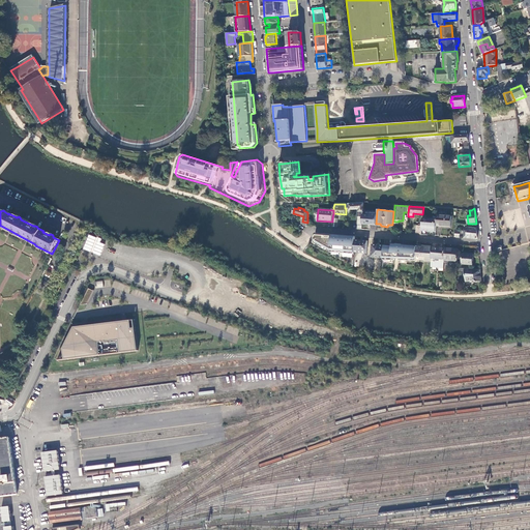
[(427,215),(422,215),(421,226),(421,231),(435,232),(436,226),(436,219),(427,218),(427,215)]
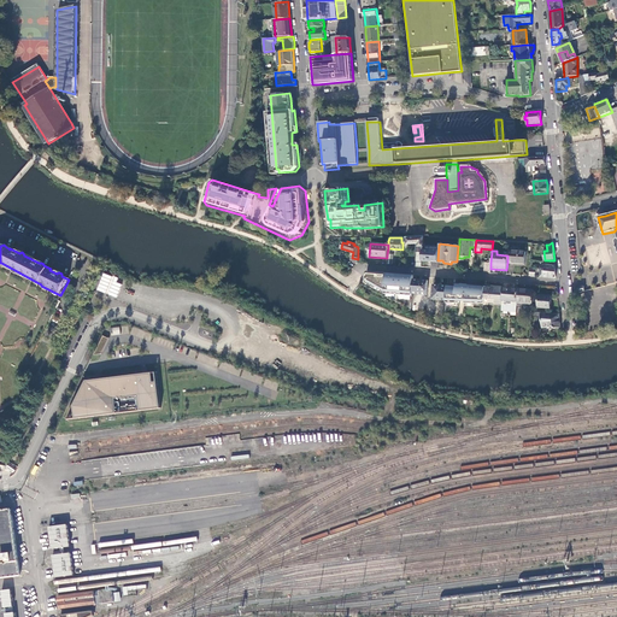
[(524,252),(509,251),(507,256),(507,263),(524,264),(524,252)]
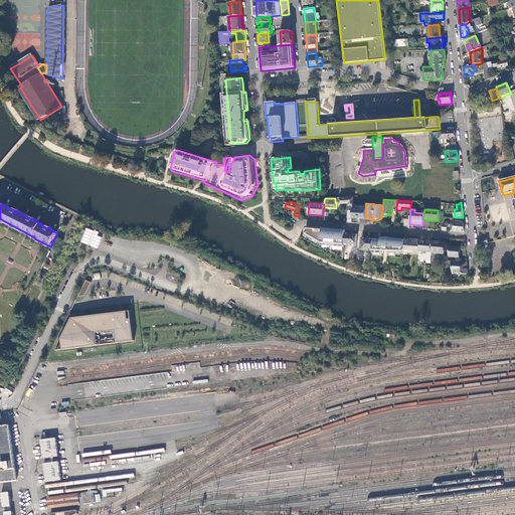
[(463,223),(463,222),(454,221),(452,221),(451,225),(451,226),(451,231),(462,232),(464,231),(463,223)]
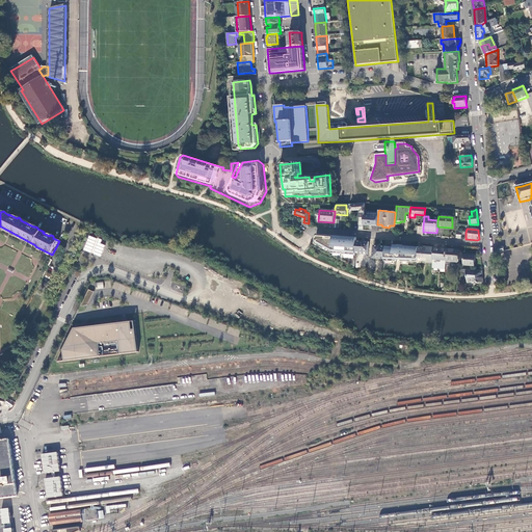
[(356,240),(356,237),(347,237),(334,235),(330,235),(323,235),(318,234),(315,239),(311,245),(353,266),(354,266),(355,255),(355,254),(355,251),(355,248),(356,240)]
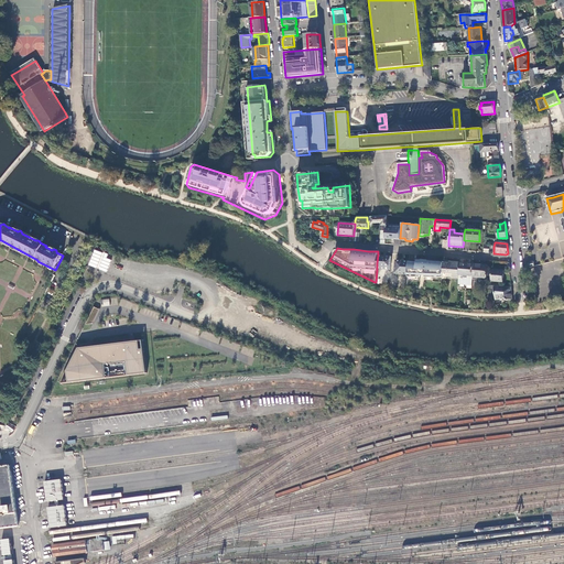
[(94,249),(88,266),(106,272),(111,260),(106,258),(108,253),(94,249)]
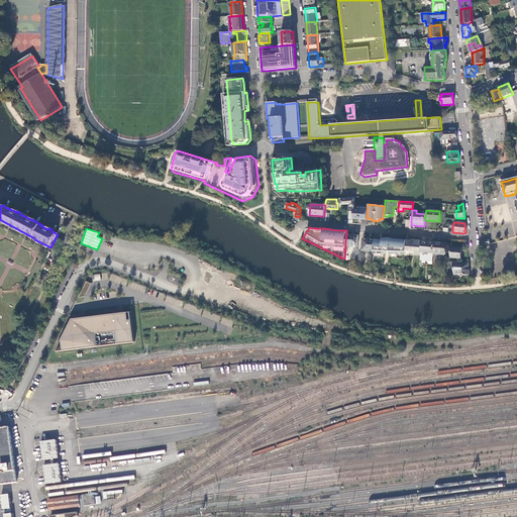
[(352,234),(346,233),(345,241),(345,244),(345,246),(357,247),(358,234),(352,234)]
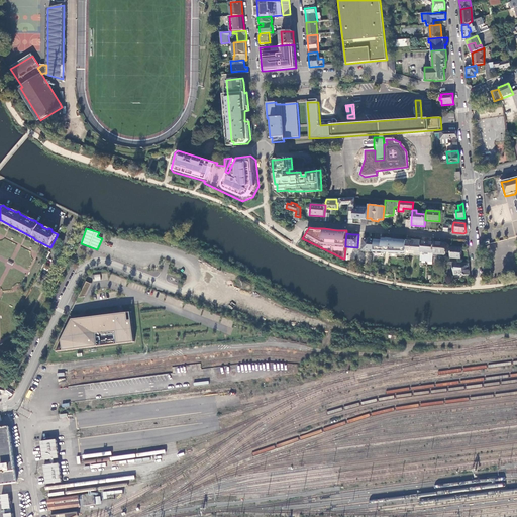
[(382,239),(375,239),(375,247),(374,249),(374,251),(374,253),(373,264),(404,270),(405,254),(405,252),(405,251),(406,249),(406,247),(406,241),(406,239),(391,237),(382,237),(382,239)]
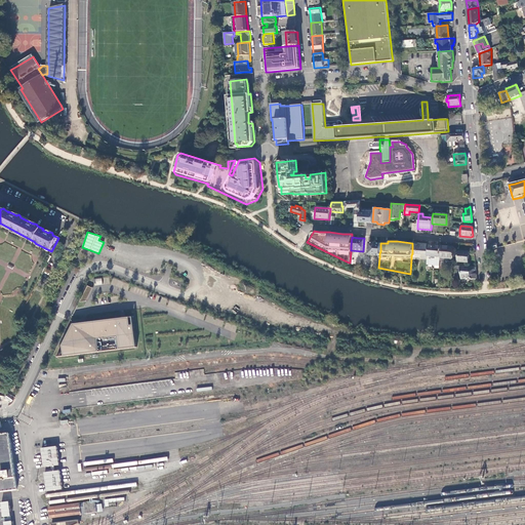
[(380,251),(380,243),(374,242),(369,242),(368,254),(379,255),(379,253),(380,251)]
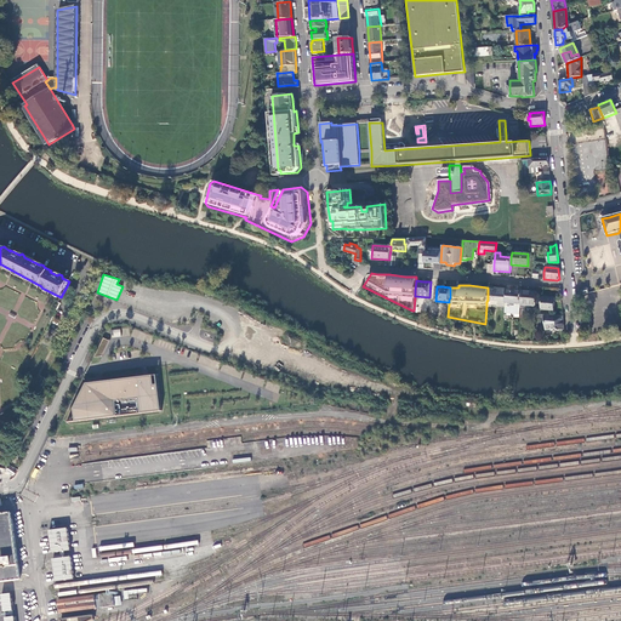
[(495,290),(488,290),(488,297),(488,300),(486,302),(486,303),(493,305),(497,306),(505,306),(505,303),(506,301),(506,290),(495,289),(495,290)]
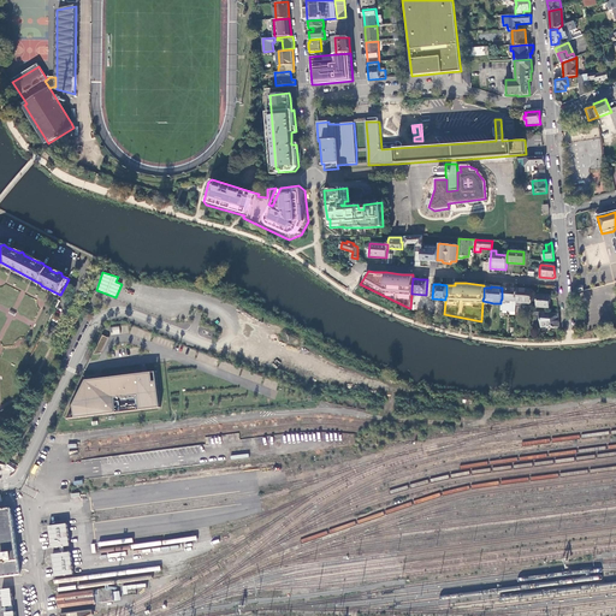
[(517,289),(502,288),(502,298),(501,301),(501,303),(501,309),(515,312),(516,303),(516,302),(517,289)]
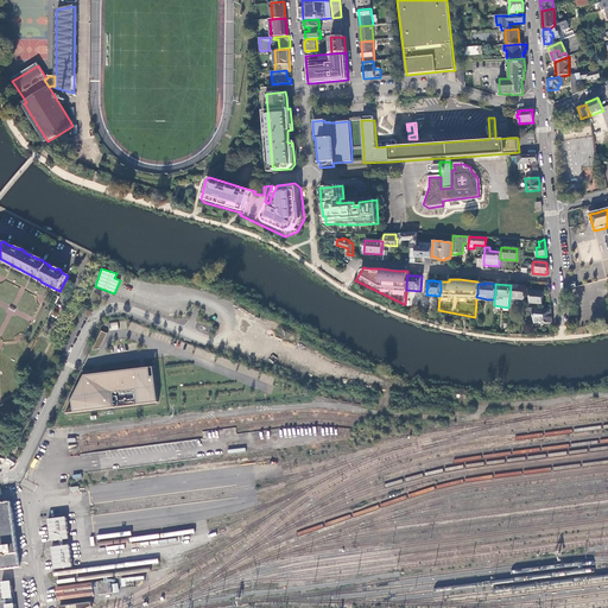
[(525,286),(511,285),(510,298),(510,299),(524,301),(525,286)]
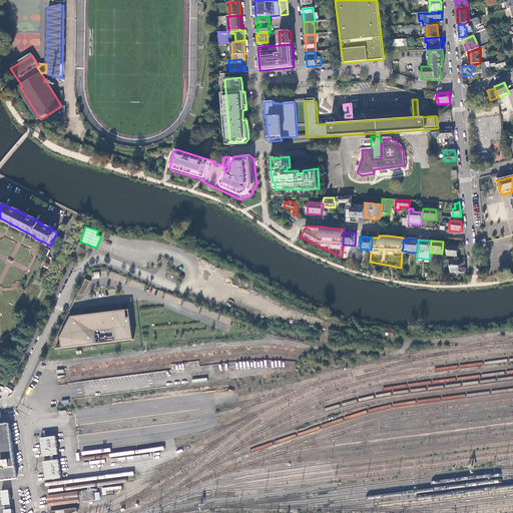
[(447,255),(457,257),(458,245),(448,244),(447,255)]
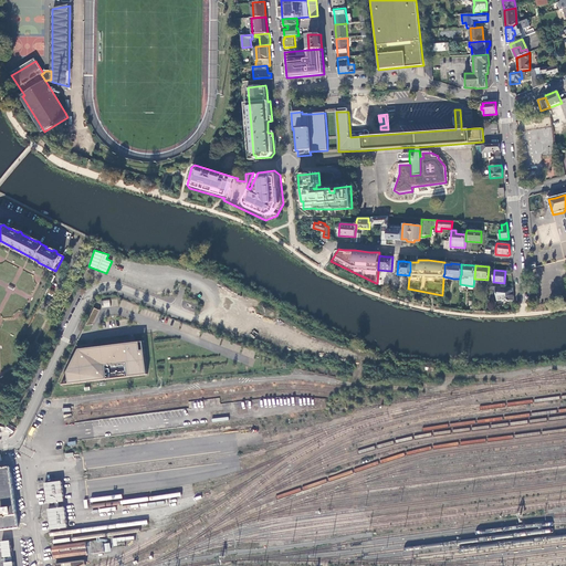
[(513,295),(513,287),(495,286),(496,301),(507,300),(507,301),(514,301),(513,295)]
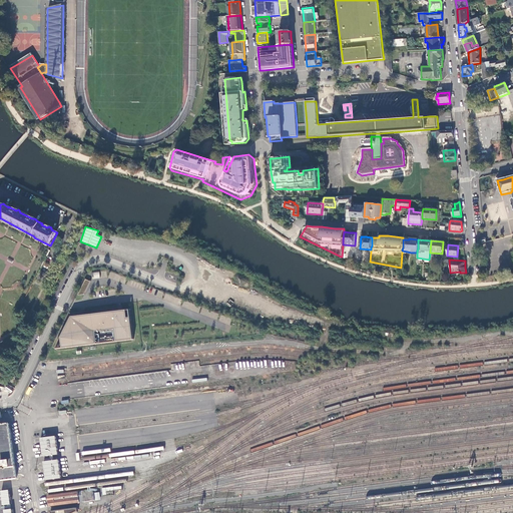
[(133,339),(130,310),(72,317),(57,348),(133,339)]
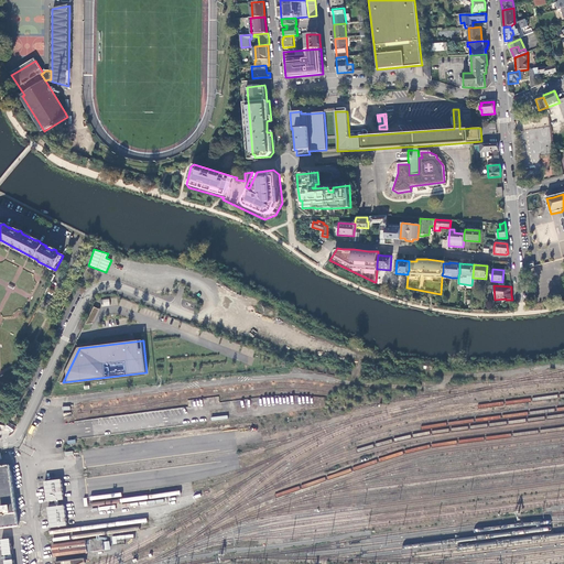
[(12,432),(15,426),(8,422),(4,429),(12,432)]
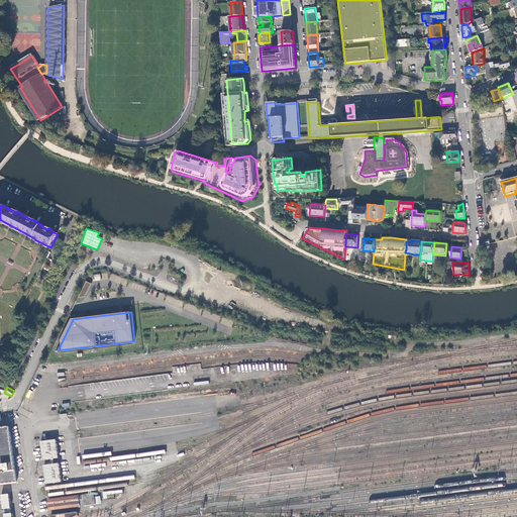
[(0,484),(16,482),(9,427),(0,427),(0,484)]
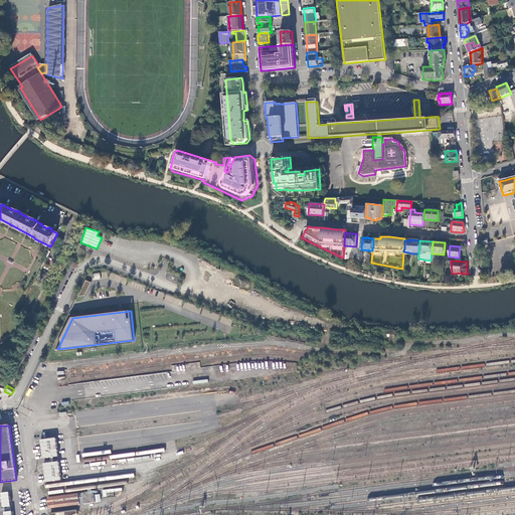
[(40,440),(43,458),(58,456),(56,438),(40,440)]
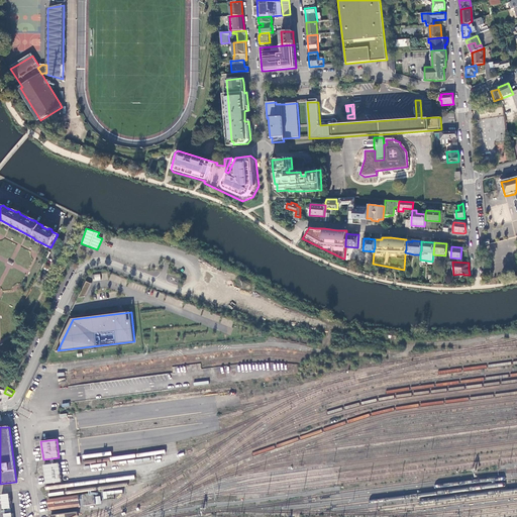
[(60,462),(43,464),(46,484),(62,482),(60,462)]
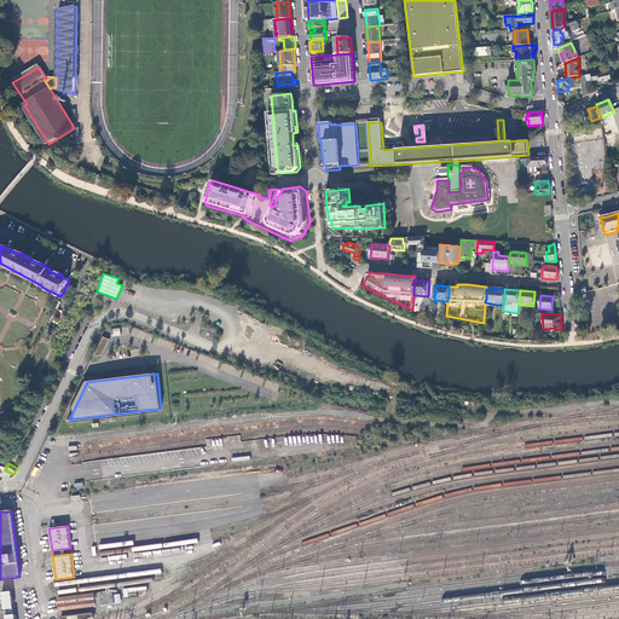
[(102,605),(103,605),(116,603),(116,602),(115,591),(115,590),(114,589),(100,591),(102,605)]
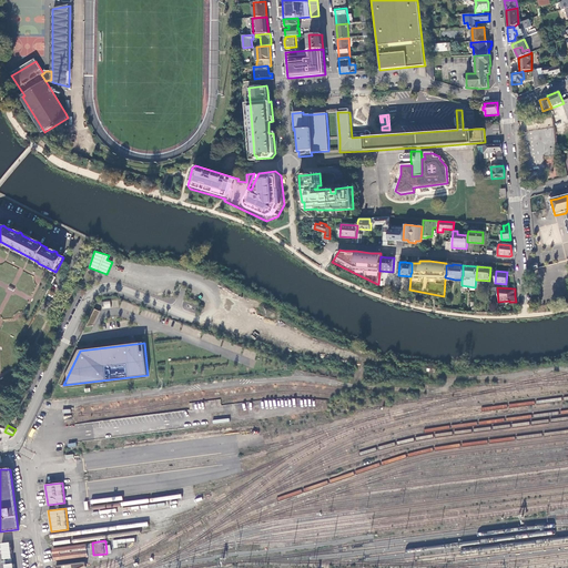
[(11,543),(1,544),(3,558),(12,558),(11,543)]
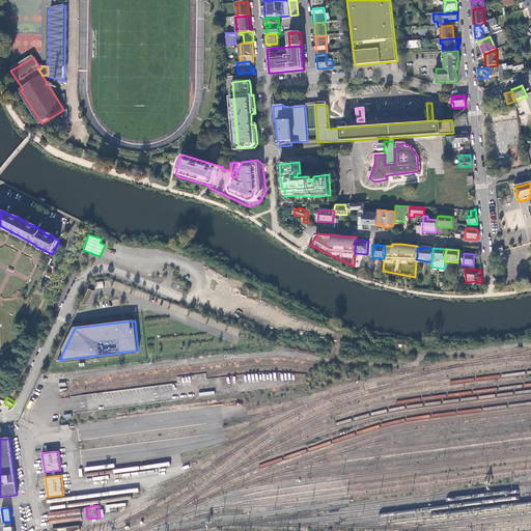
[(50,512),(51,525),(83,521),(82,508),(50,512)]
